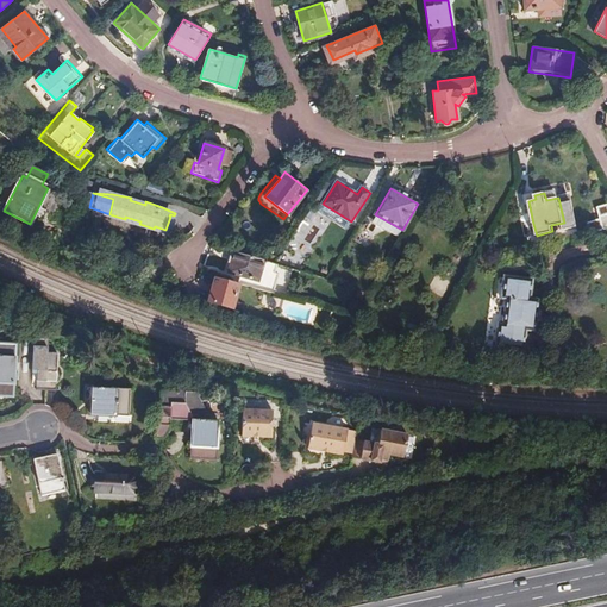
[(38,207),(35,214),(42,218),(45,210),(38,207)]
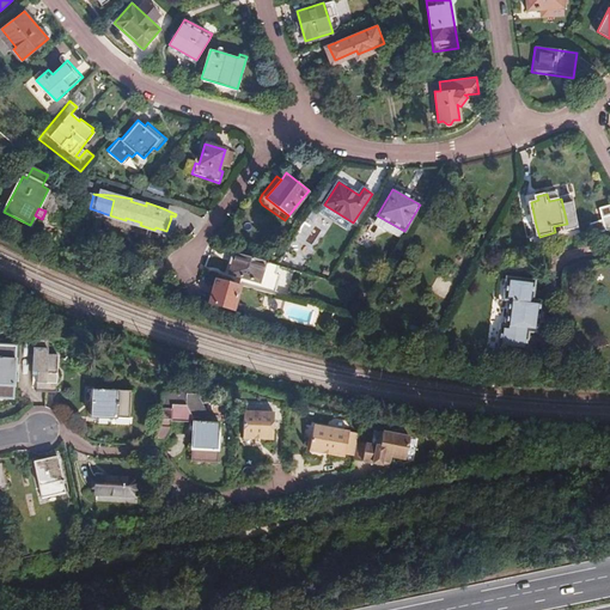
[(609,214),(598,218),(602,231),(609,227),(609,214)]
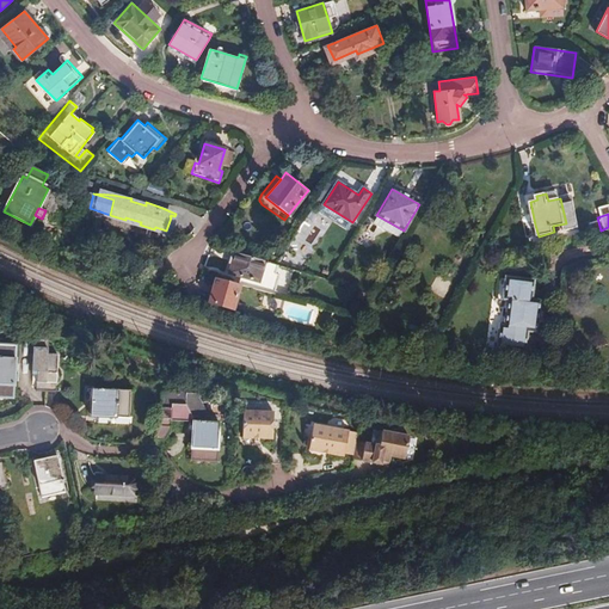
[(274,293),(278,274),(275,272),(277,264),(264,260),(235,251),(232,262),(229,272),(240,276),(238,283),(274,293)]
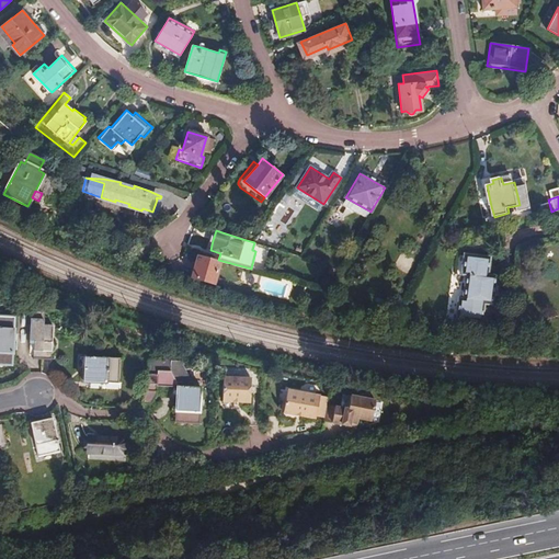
[(266,231),(263,241),(274,246),(277,235),(266,231)]
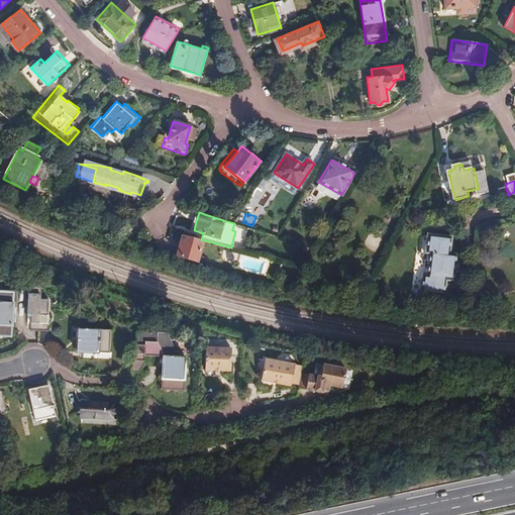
[(179,216),(176,225),(191,229),(194,220),(179,216)]
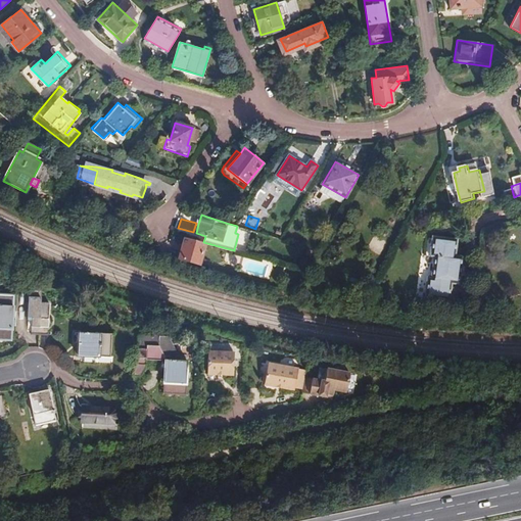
[(203,242),(183,236),(177,257),(197,264),(203,242)]
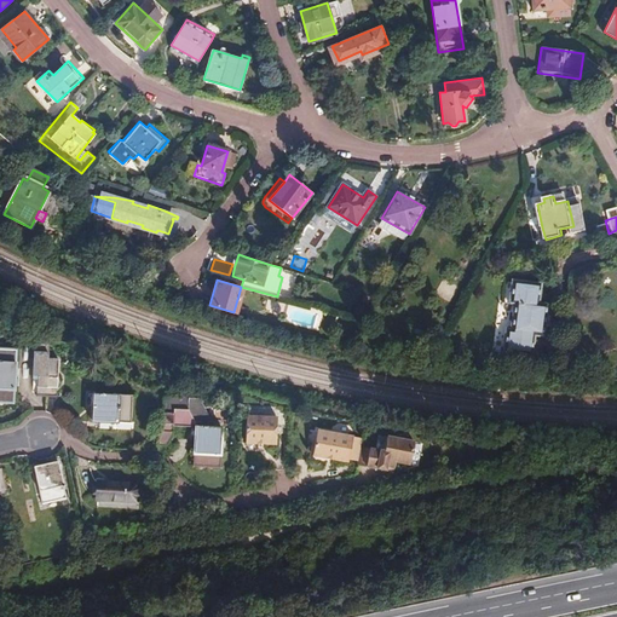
[(511,332),(509,350),(536,352),(537,336),(549,336),(552,304),(542,303),(543,283),(514,280),(512,304),(519,305),(517,333),(511,332)]
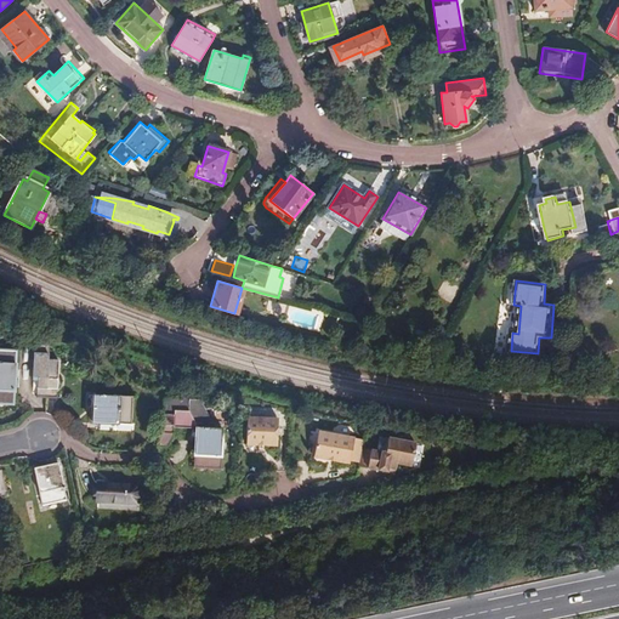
[(288,312),(287,321),(323,329),(327,311),(272,299),(270,308),(288,312)]
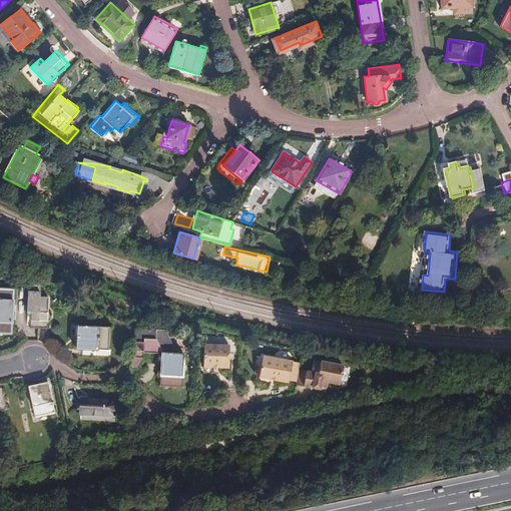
[(44,295),(44,282),(33,281),(32,300),(44,300),(44,296),(44,295)]
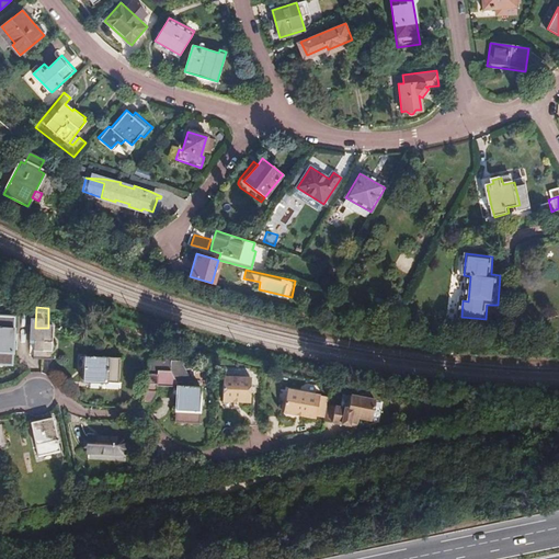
[(0,326),(15,327),(16,327),(18,316),(0,315),(0,326)]
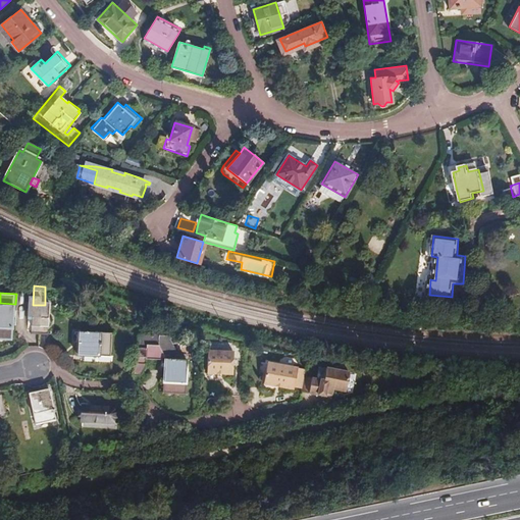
[(53,301),(45,300),(45,301),(45,305),(44,315),(43,332),(51,332),(52,315),(53,301)]
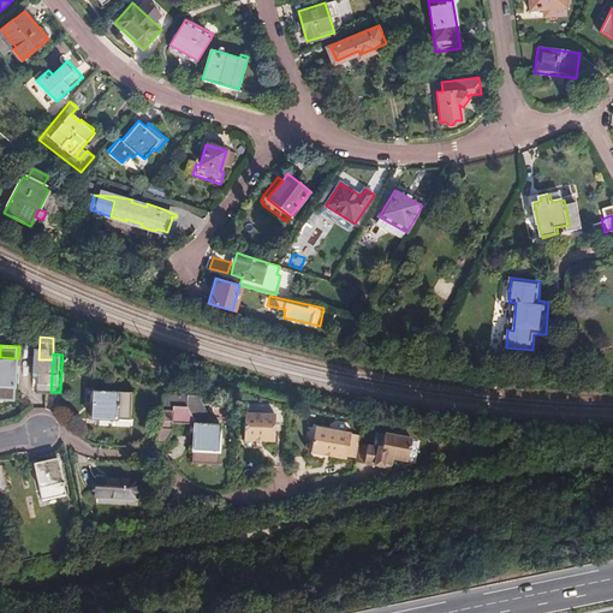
[(0,397),(17,398),(18,358),(17,358),(0,357),(0,397)]
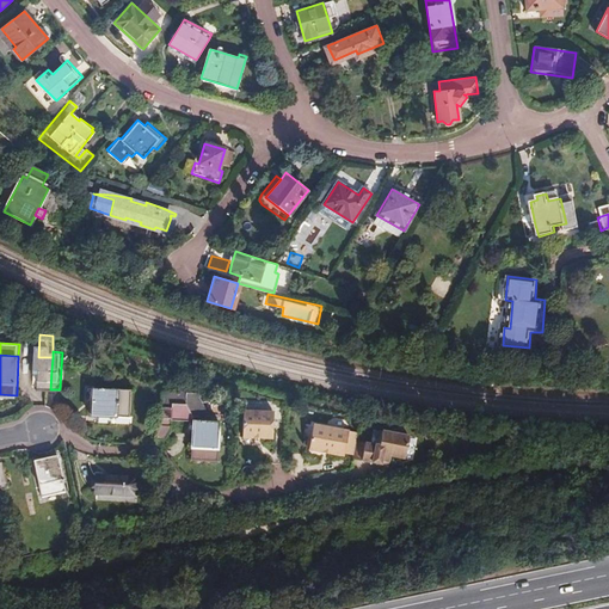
[(51,369),(53,357),(38,357),(38,368),(42,368),(41,388),(50,389),(51,369)]
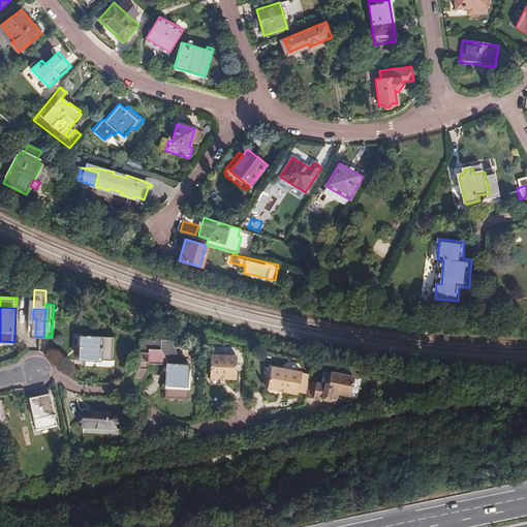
[(84,335),(82,358),(104,360),(116,361),(117,337),(105,336),(84,335)]
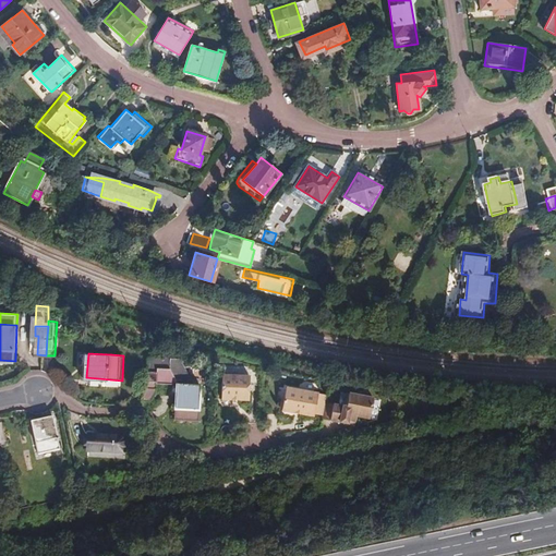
[(183,358),(153,354),(152,372),(149,388),(144,401),(154,402),(160,390),(160,383),(161,373),(160,373),(160,369),(173,370),(179,381),(184,379),(184,382),(193,378),(183,358)]
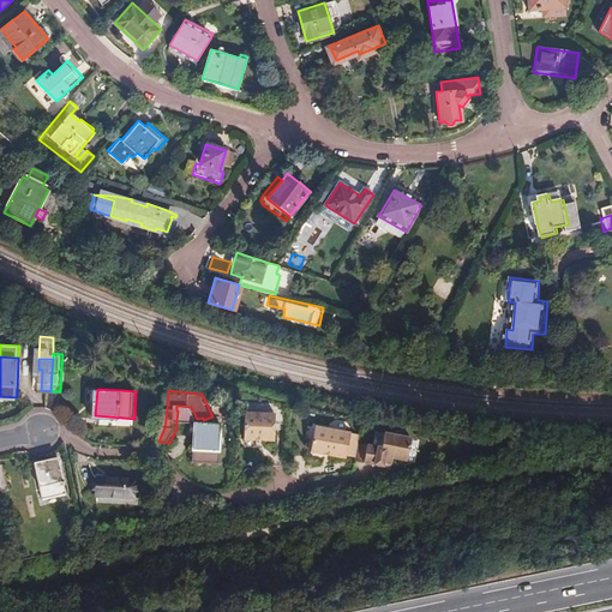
[(178,411),(177,421),(199,423),(215,423),(213,417),(203,420),(203,418),(197,419),(191,407),(177,406),(177,411),(178,411)]
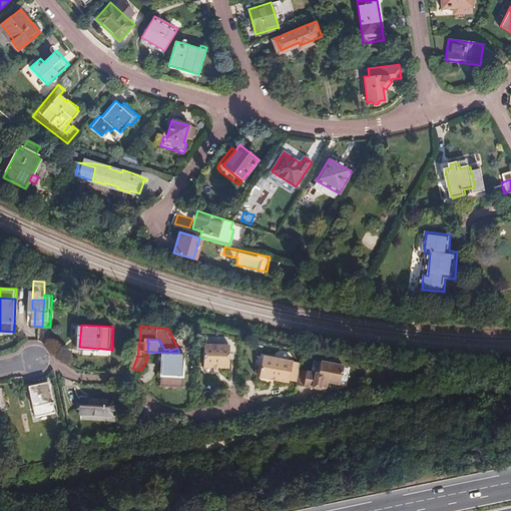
[(207,346),(206,368),(232,369),(233,347),(207,346)]
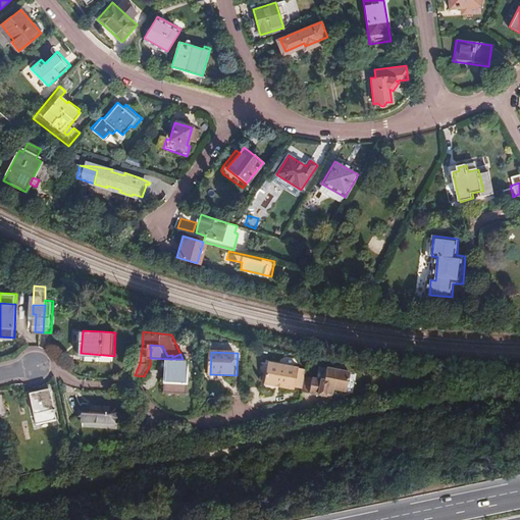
[(183,359),(169,359),(167,393),(189,394),(190,381),(189,381),(191,360),(183,359)]
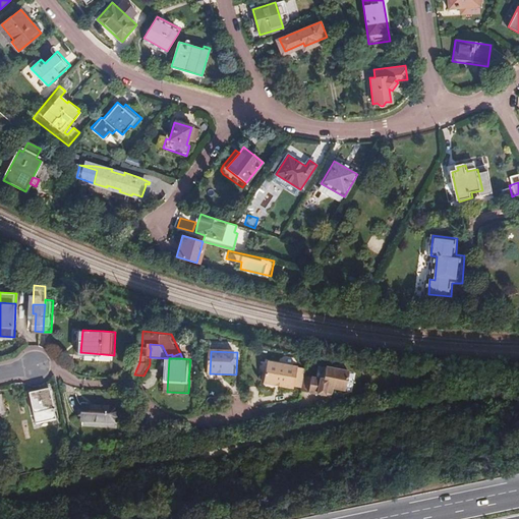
[(309,368),(272,362),(269,384),(298,388),(299,386),(306,388),(308,377),(309,368)]
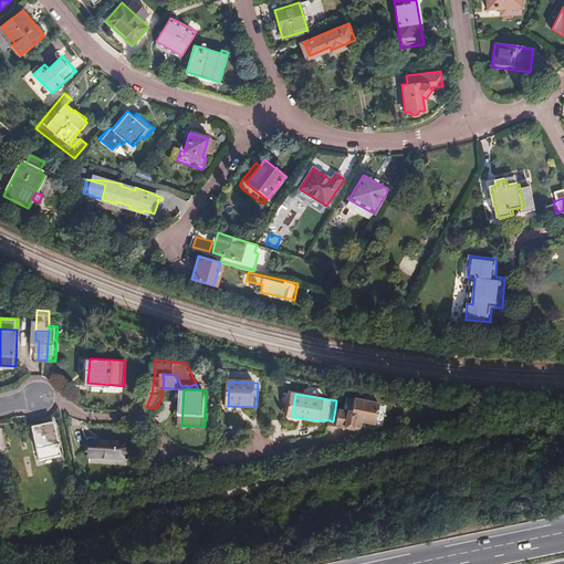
[(333,421),(333,426),(359,430),(361,426),(367,427),(368,423),(382,424),(385,403),(361,399),(358,413),(335,409),(333,421)]
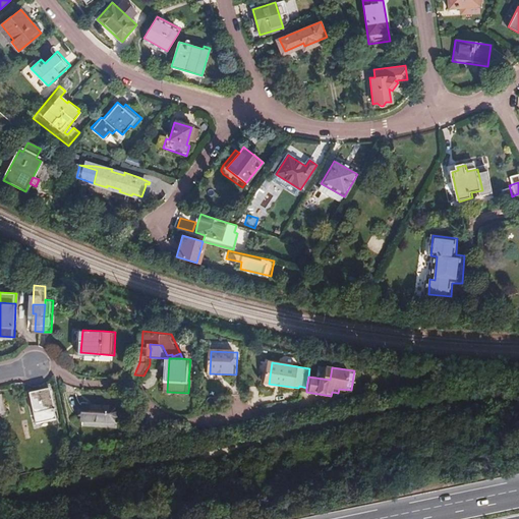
[(52,388),(32,393),(36,412),(56,408),(52,388)]
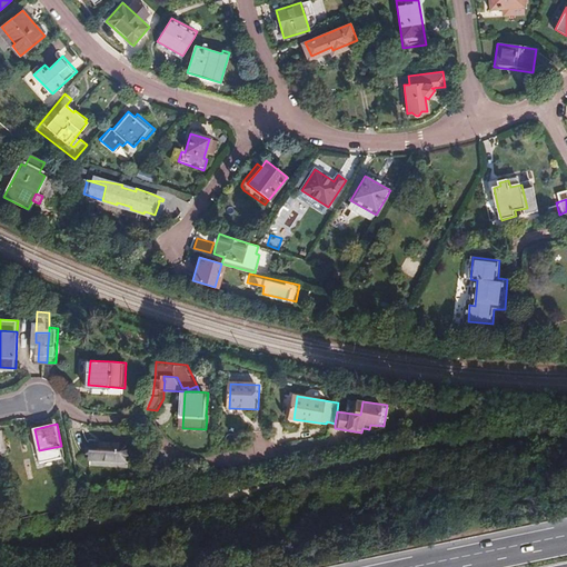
[(96,441),(95,457),(130,459),(131,444),(96,441)]
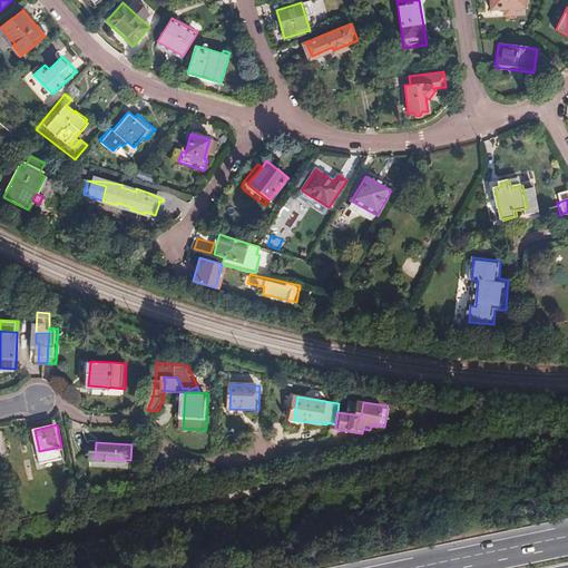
[(61,447),(39,451),(41,462),(65,458),(61,447)]
